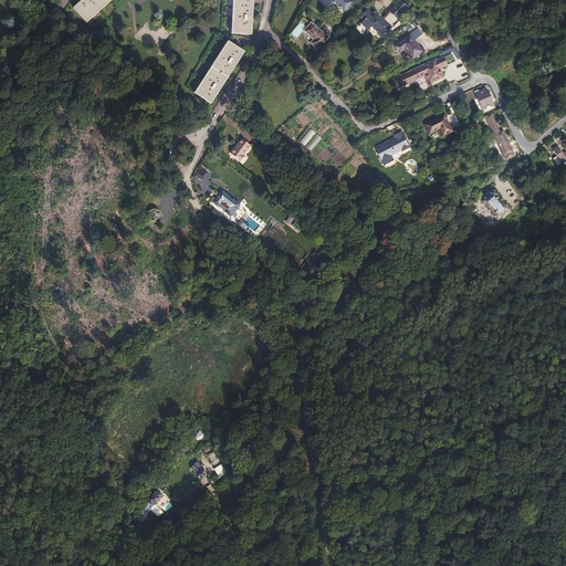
[(81,0),(73,8),(84,21),(107,0),(81,0)]
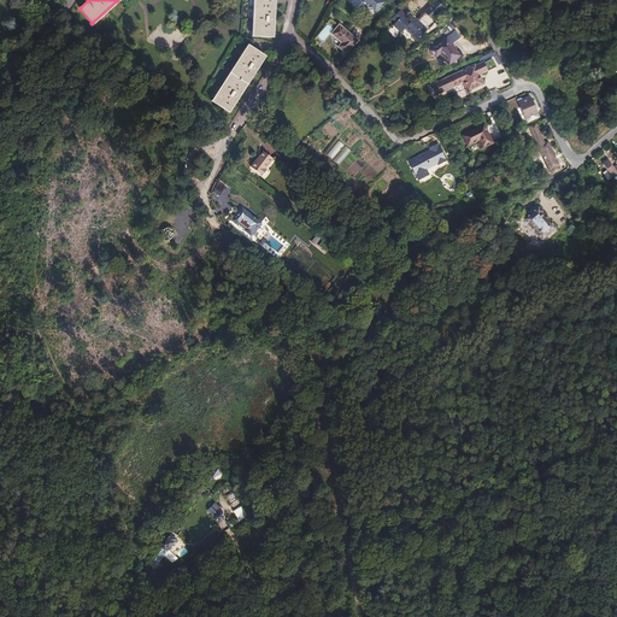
[(257,0),(256,37),(274,39),(275,0),(257,0)]
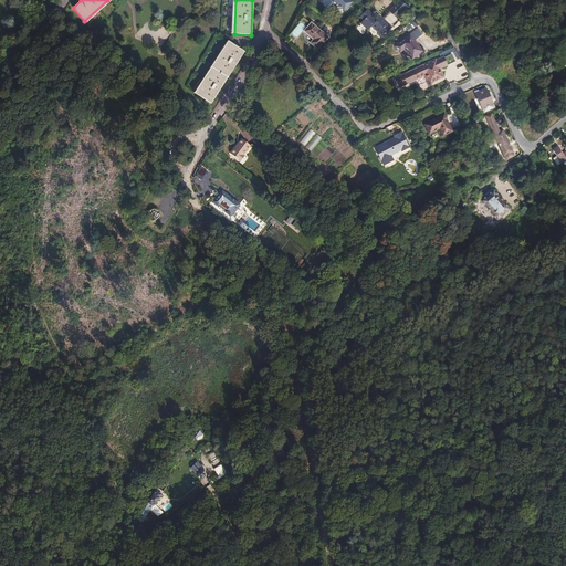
[(334,0),(345,10),(353,1),(352,0),(334,0)]
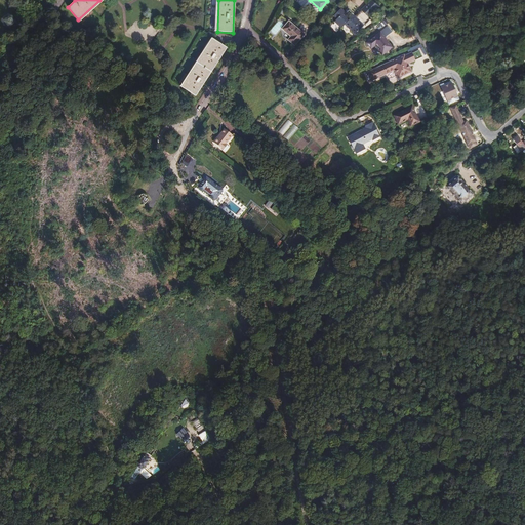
[(360,0),(356,5),(368,16),(378,6),(371,0),(360,0)]
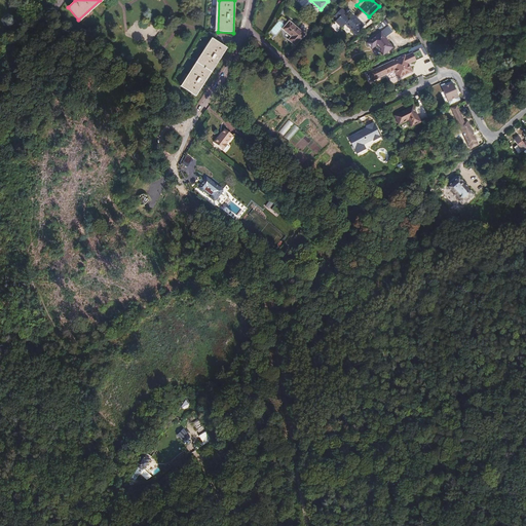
[(345,26),(351,31),(362,22),(351,11),(348,15),(351,19),(350,20),(344,14),(346,11),(343,7),(334,15),(338,20),(335,22),(342,29),(345,26)]
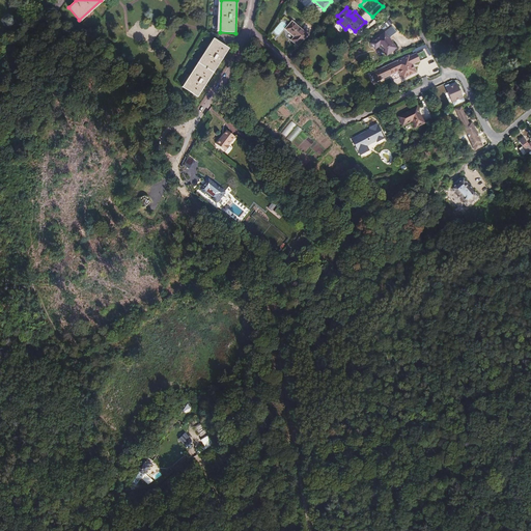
[(380,26),(382,30),(391,25),(389,21),(380,26)]
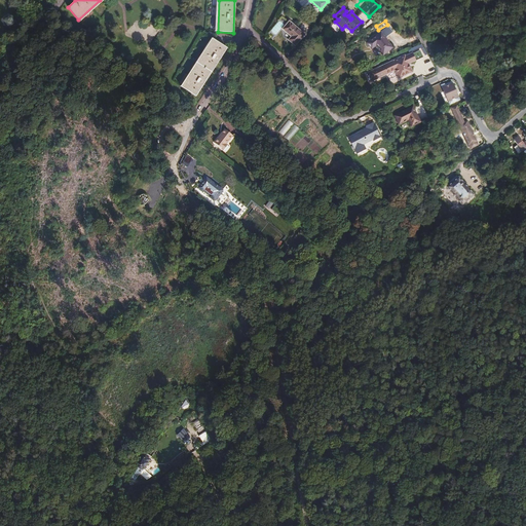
[(277,22),(270,32),(276,35),(283,25),(277,22)]
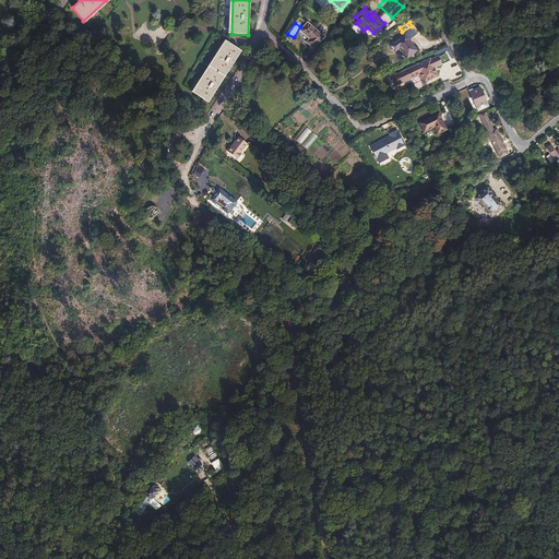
[(308,43),(314,49),(324,37),(309,23),(301,31),(311,39),(308,43)]
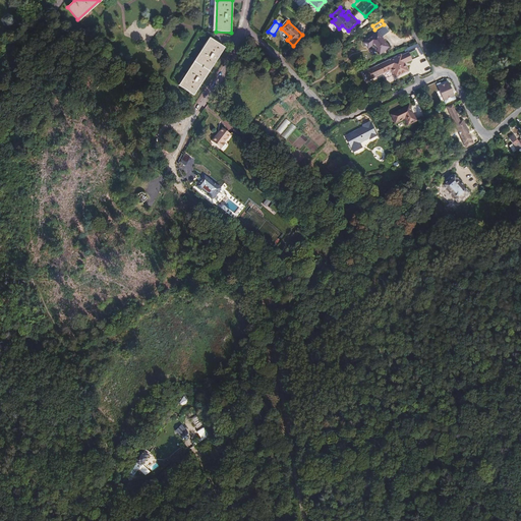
[(371,45),(379,55),(389,48),(382,38),(389,32),(385,26),(363,43),(367,49),(371,45)]
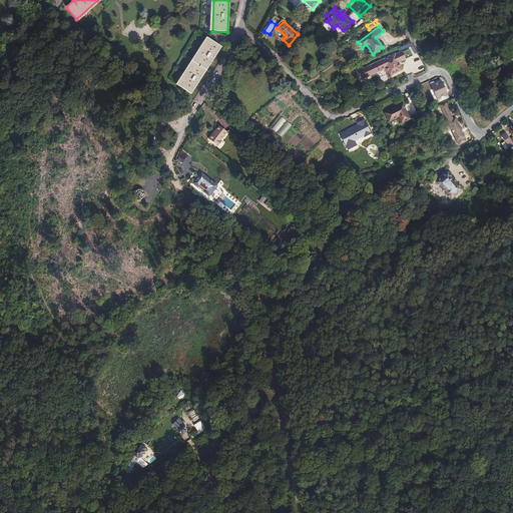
[(178,86),(191,94),(221,48),(208,39),(178,86)]
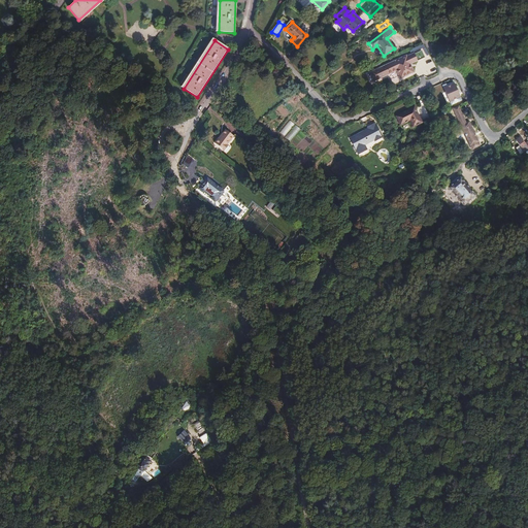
[(368,73),(373,81),(396,71),(399,79),(414,73),(409,65),(417,61),(414,54),(405,58),(405,57),(368,73)]
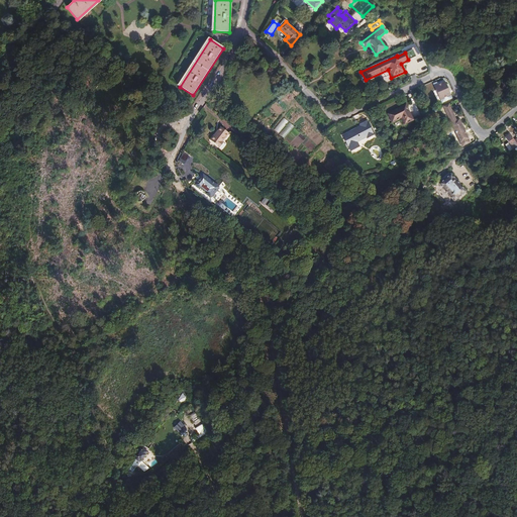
[(436,83),(434,84),(439,97),(449,93),(444,81),(437,84),(436,83)]
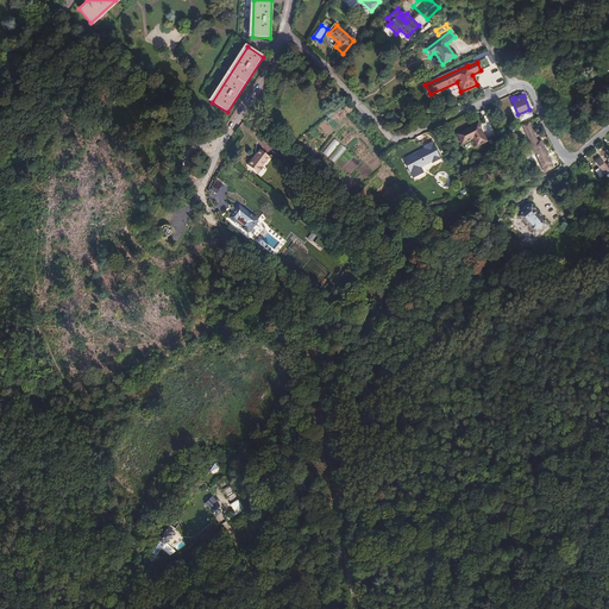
[(529,111),(529,110),(518,114),(521,121),(533,117),(529,111)]
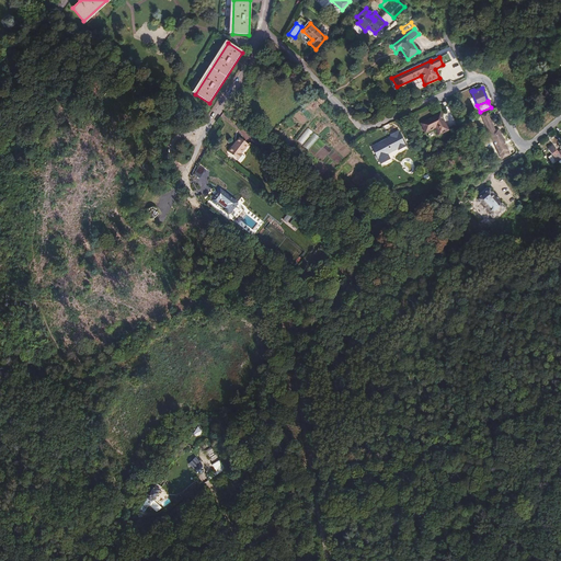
[(434,117),(428,121),(433,129),(435,128),(438,136),(447,132),(441,116),(435,118),(434,117)]
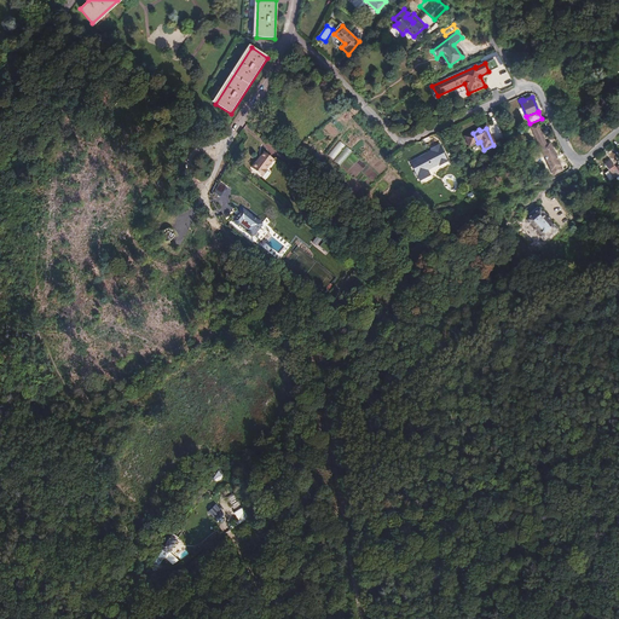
[(478,143),(473,133),(464,138),(469,148),(478,143)]
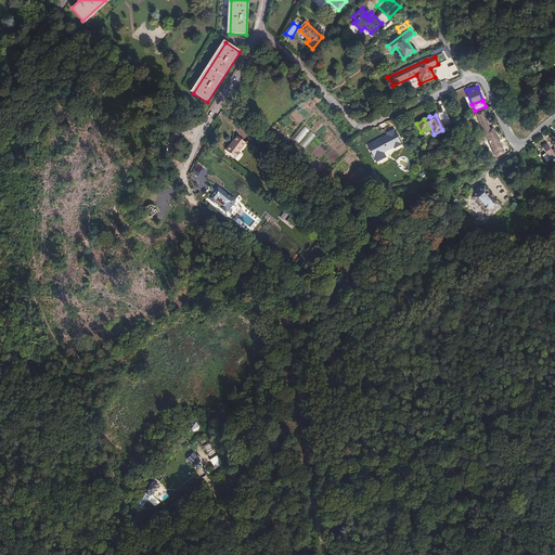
[(485,132),(495,157),(505,153),(494,128),(489,130),(486,124),(481,125),(481,126),(485,132)]
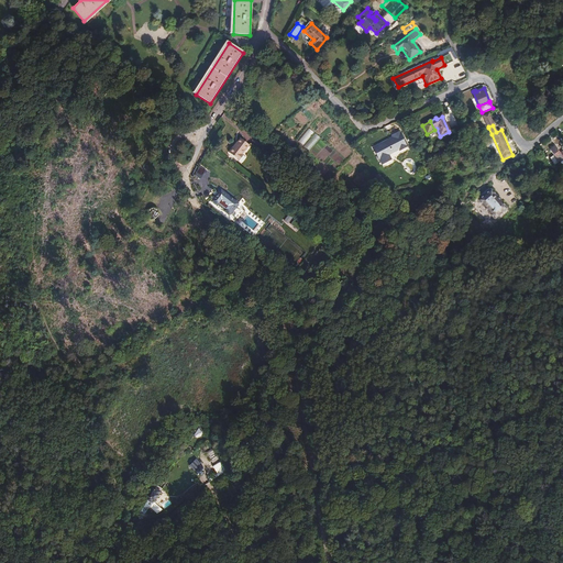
[(298,142),(304,145),(312,132),(307,129),(298,142)]
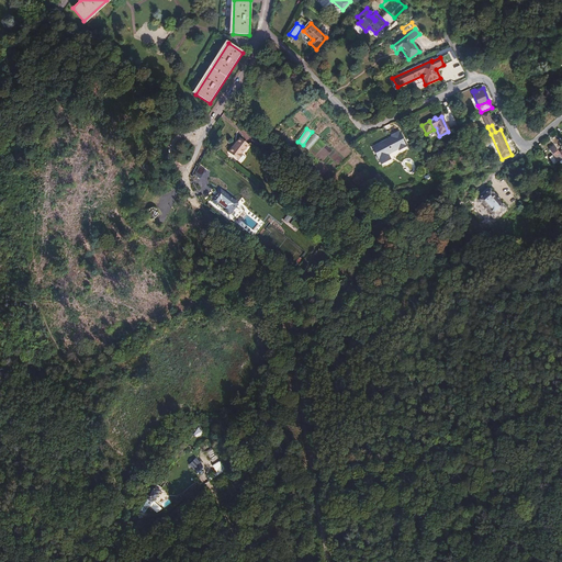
[(304,146),(308,150),(319,137),(314,133),(304,146)]
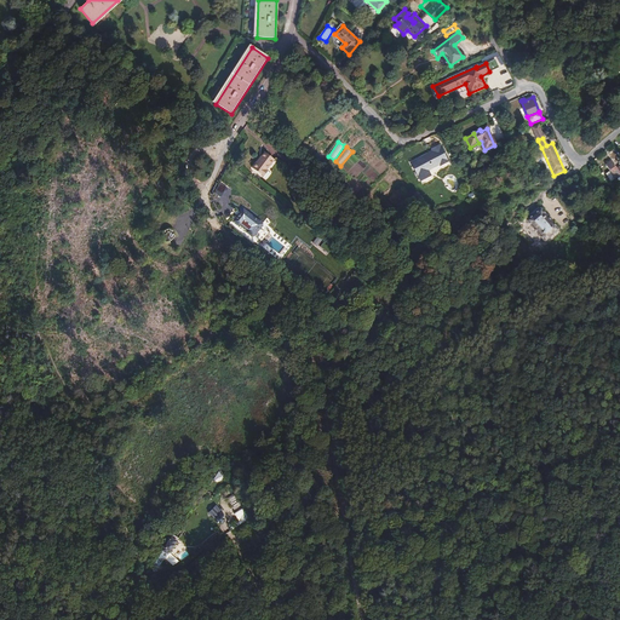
[(431,153),(418,159),(409,164),(419,181),(429,177),(425,171),(436,165),(437,167),(446,162),(438,147),(430,150),(431,153)]
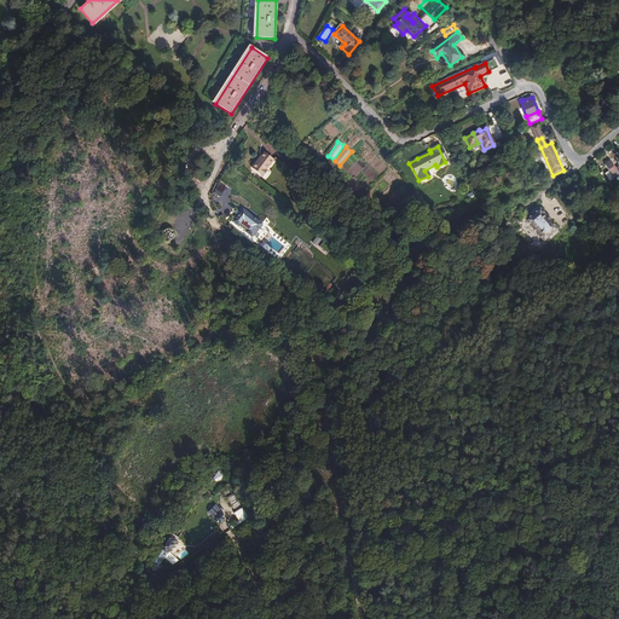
[(265,154),(261,160),(270,167),(275,161),(265,154)]
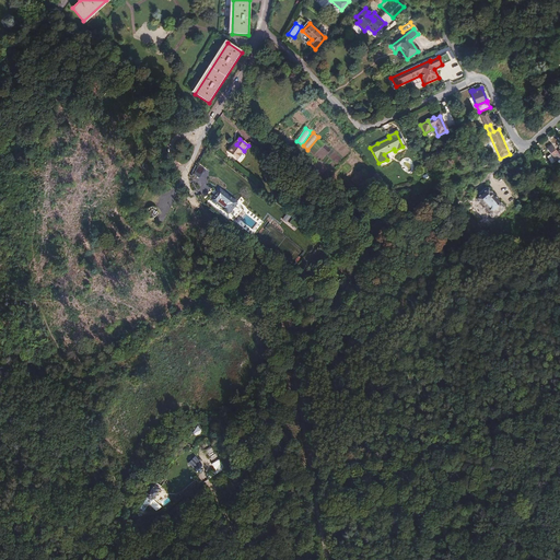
[(244,151),(236,144),(229,153),(238,161),(243,156),(242,155),(244,151)]
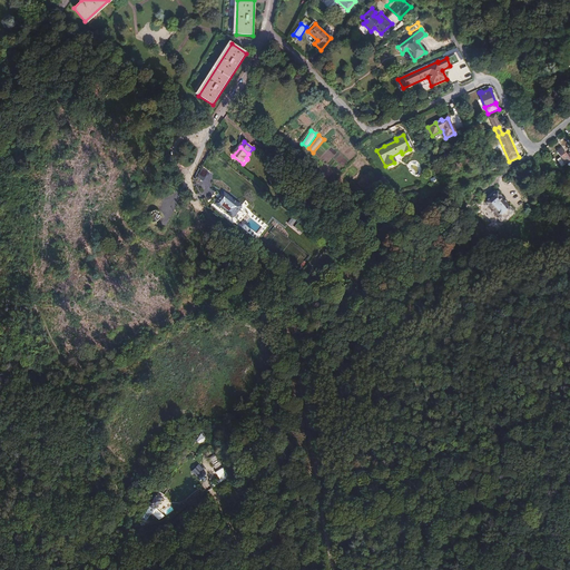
[(559,155),(564,164),(569,159),(569,157),(569,158),(567,155),(561,147),(556,150),(559,155)]
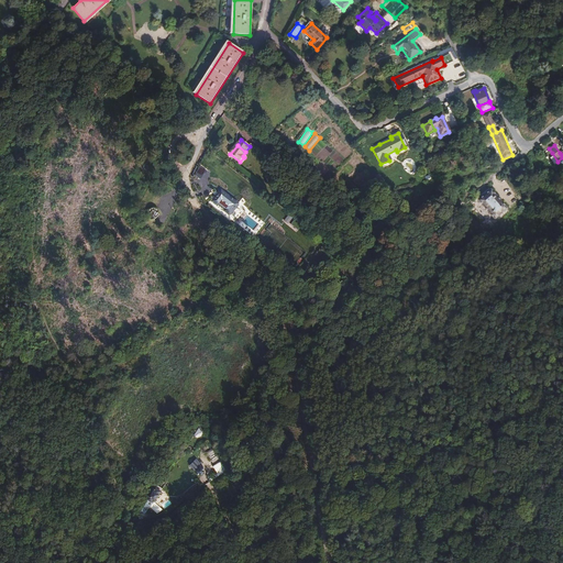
[(553,165),(558,162),(552,153),(548,156),(553,165)]
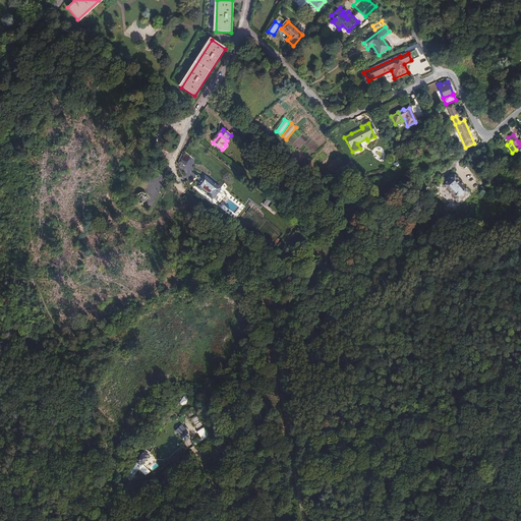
[(435,187),(452,207),(469,192),(454,175),(443,185),(441,183),(435,187)]
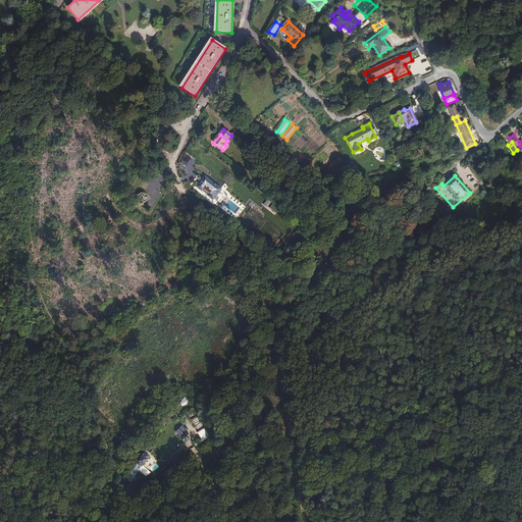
[(213,201),(216,204),(225,194),(222,191),(206,178),(199,189),(202,192),(207,187),(213,193),(209,198),(213,201)]
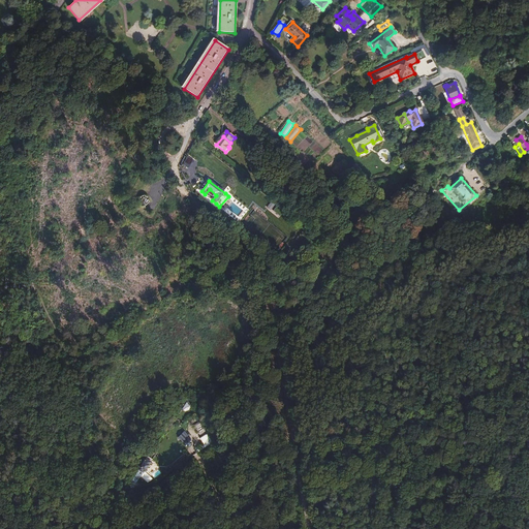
[(228,196),(219,207),(221,209),(230,198),(228,196)]
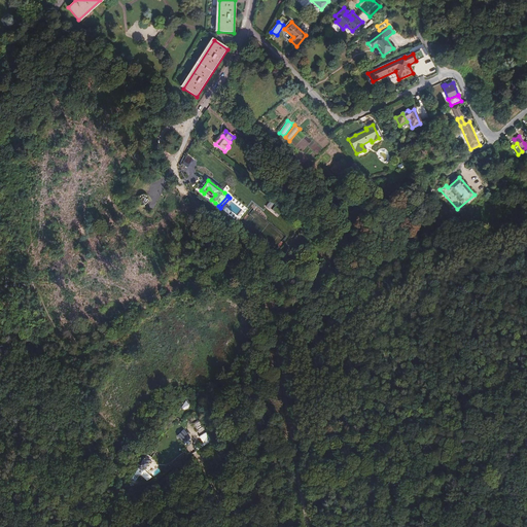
[(146,206),(147,205),(148,204),(149,203),(148,201),(148,200),(147,199),(146,198),(144,198),(143,198),(142,199),(141,200),(140,201),(140,203),(141,204),(141,205),(142,206),(144,206),(145,206),(146,206)]
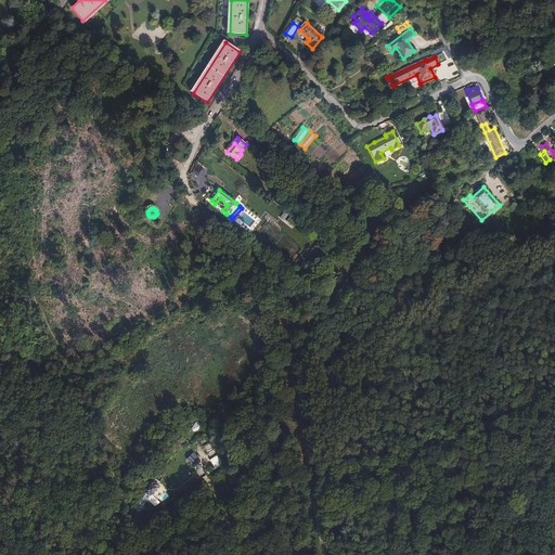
[(209,444),(205,448),(209,456),(215,453),(209,444)]
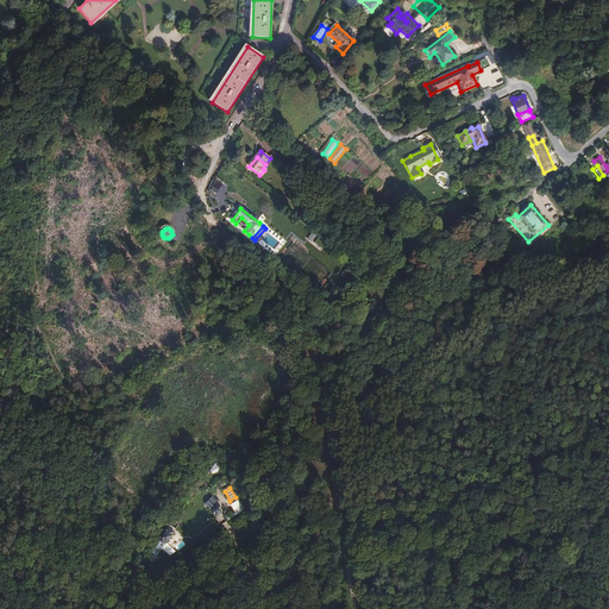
[(205,504),(217,516),(221,512),(217,506),(218,504),(212,497),(205,504)]
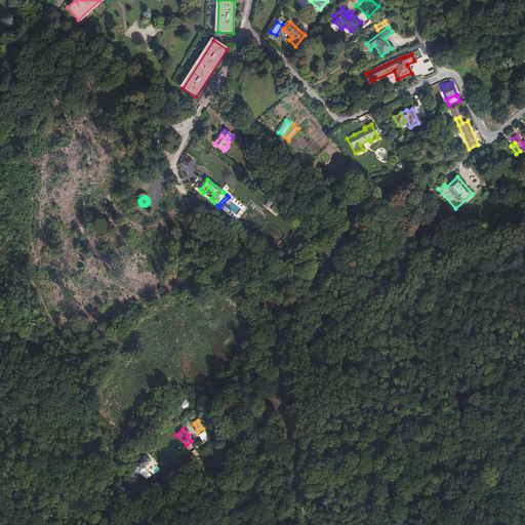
[(200,435),(205,444),(210,441),(205,432),(200,435)]
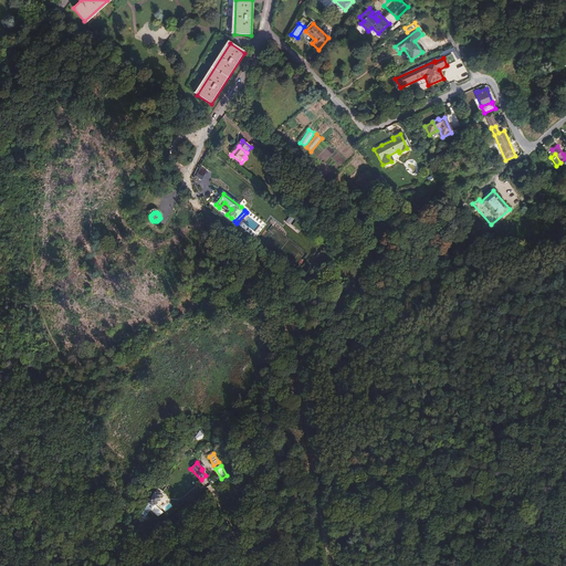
[(156,493),(148,504),(152,506),(153,504),(155,505),(161,496),(156,493)]
